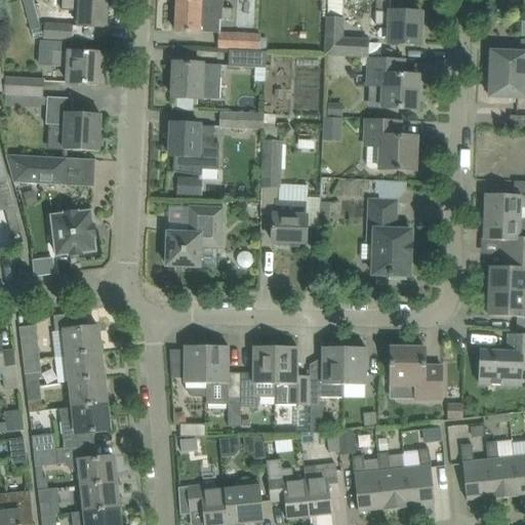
[(23,0),(32,34),(42,31),(34,0),(62,0),(62,9),(80,10),(79,27),(105,28),(106,0),(23,0)]
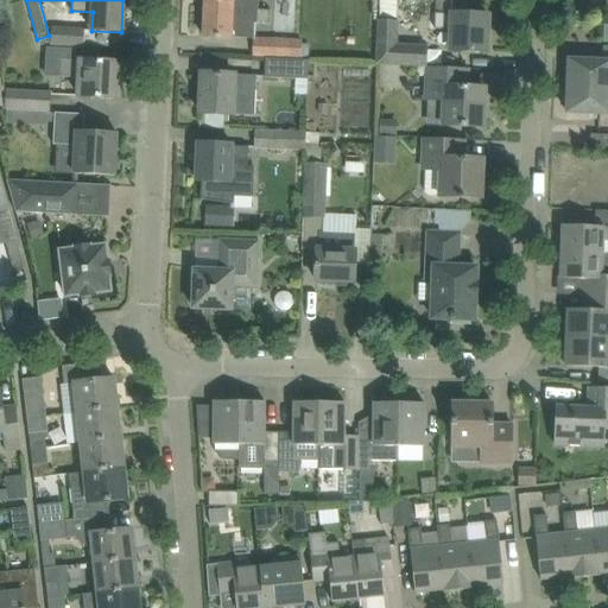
[(211,0),(204,0),(203,37),(227,38),(253,39),(254,26),(254,23),(268,24),(268,12),(260,11),(261,2),(228,1),(211,0)]
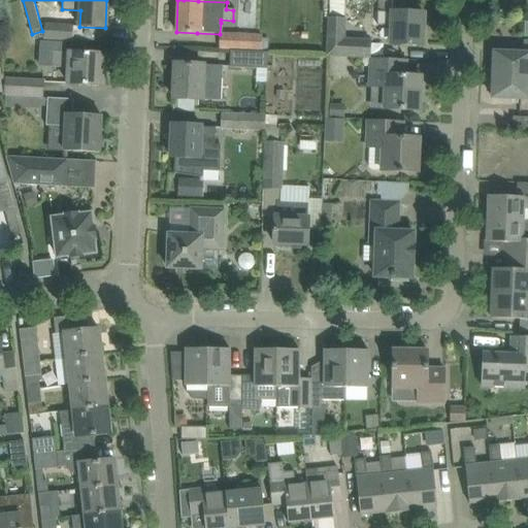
[(329,0),(329,18),(328,57),(370,59),(371,40),(344,39),(345,19),(344,19),(344,0),(329,0)]
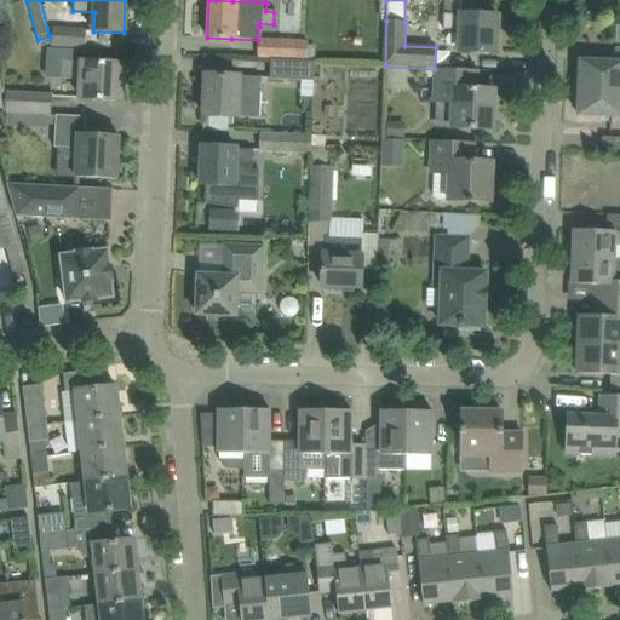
[(443,12),(442,29),(460,30),(459,53),(472,55),(497,56),(499,15),(475,13),(460,12),(443,12)]
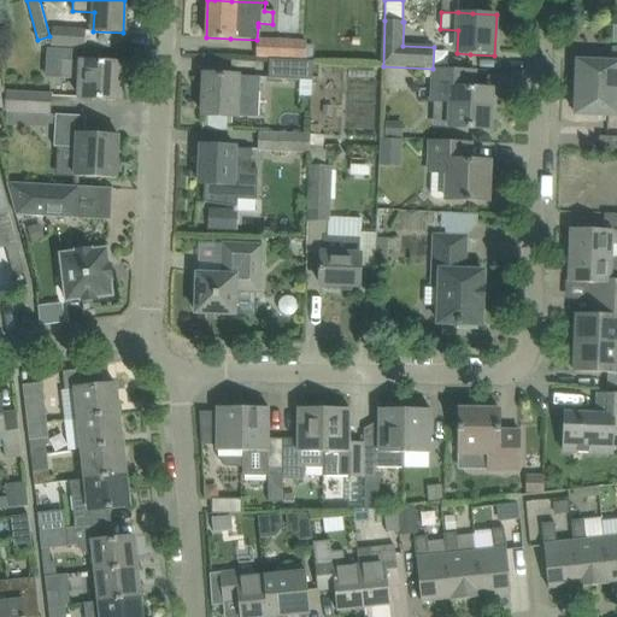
[(52,27),(51,46),(84,47),(87,29),(74,29),(75,22),(58,21),(57,27),(52,27)]
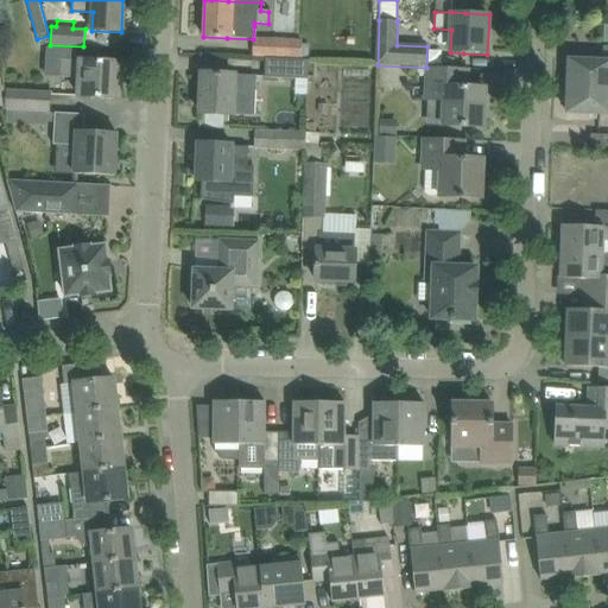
[(254,39),(252,56),(265,57),(309,59),(309,46),(302,45),(302,39),(254,38),(254,39)]
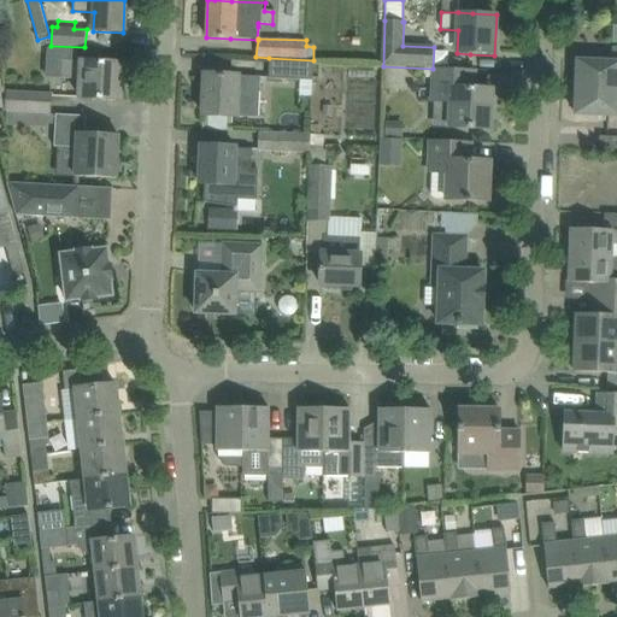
[(313,60),(269,58),(266,78),(313,81),(313,60)]
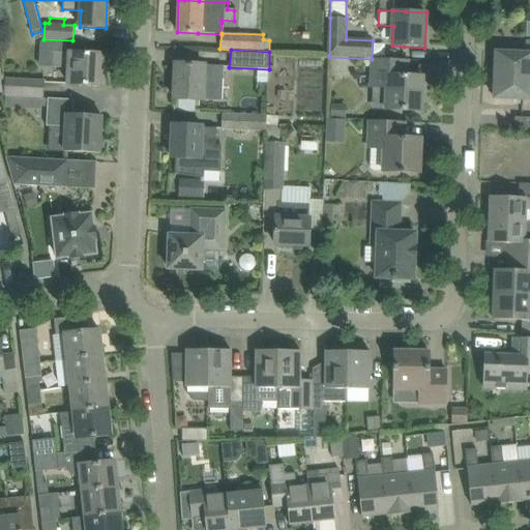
[(529,53),(496,52),(495,76),(529,77),(529,53)]
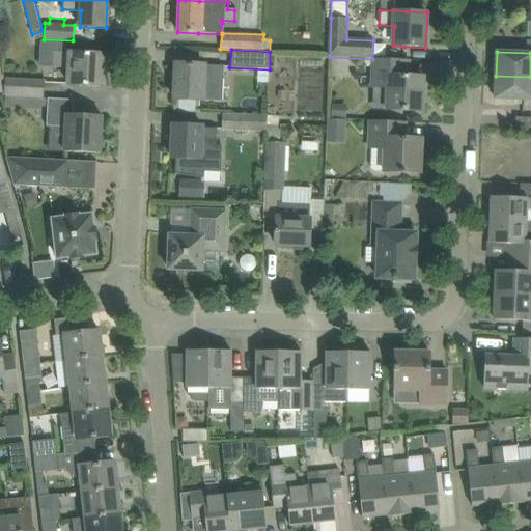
[(68,85),(83,86),(104,87),(105,55),(53,53),(52,68),(68,70),(68,85)]
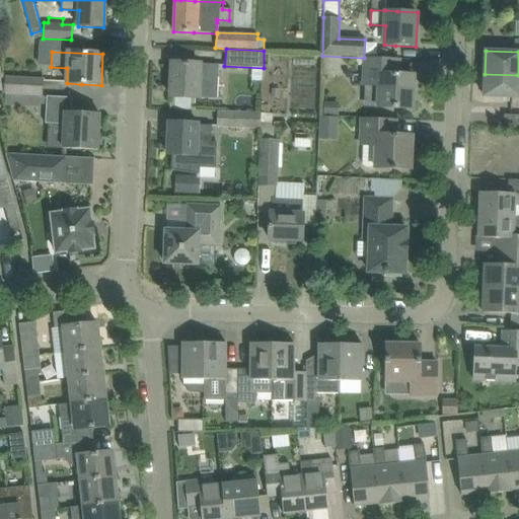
[(0,93),(21,94),(40,95),(42,96),(43,79),(3,76),(4,56),(0,55),(0,93)]
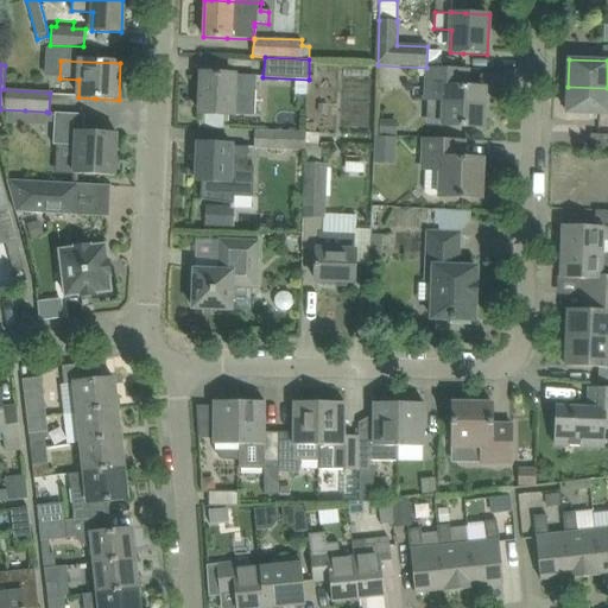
[(467,69),(443,68),(428,68),(426,102),(443,103),(443,127),(482,128),(485,88),(467,87),(467,69)]
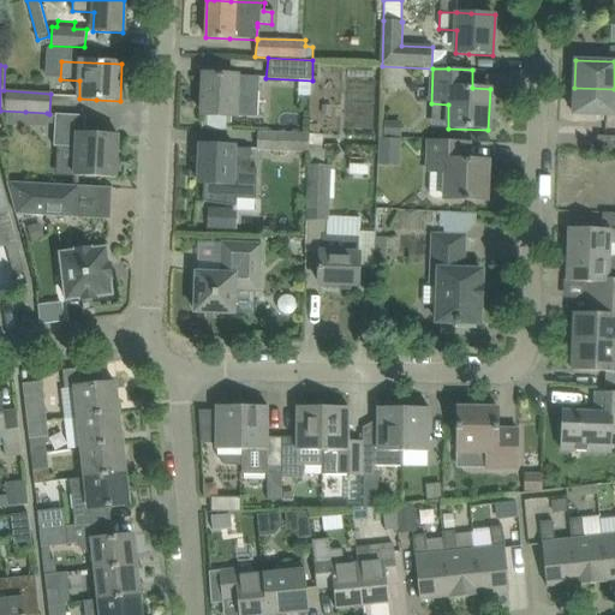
[(202,115),(225,117),(257,118),(258,94),(260,78),(237,77),(227,76),(204,75),(202,115)]
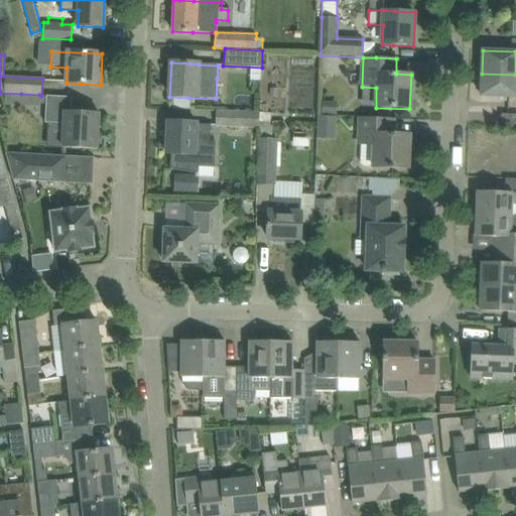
[(515,75),(482,74),(481,96),(515,97),(515,75)]
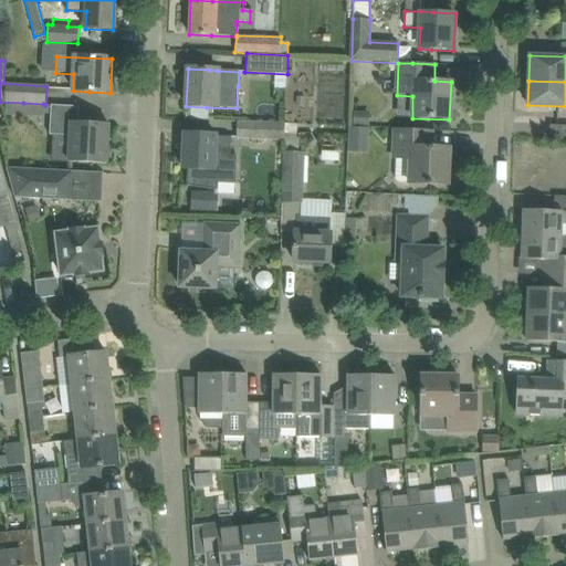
[(43,104),(23,103),(22,115),(43,116),(43,104)]
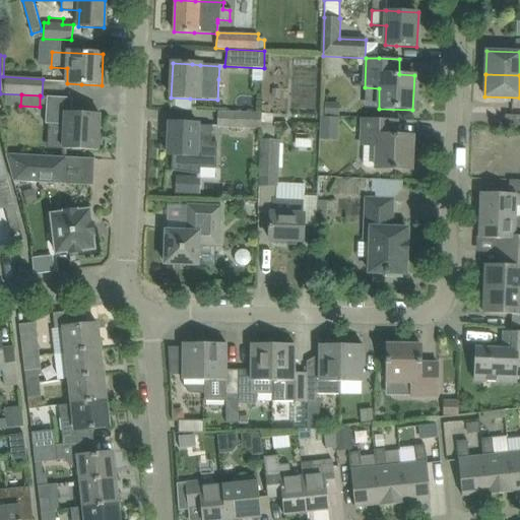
[(47,98),(46,123),(63,124),(62,149),(78,150),(99,151),(101,115),(72,113),(73,99),(53,98),(47,98)]
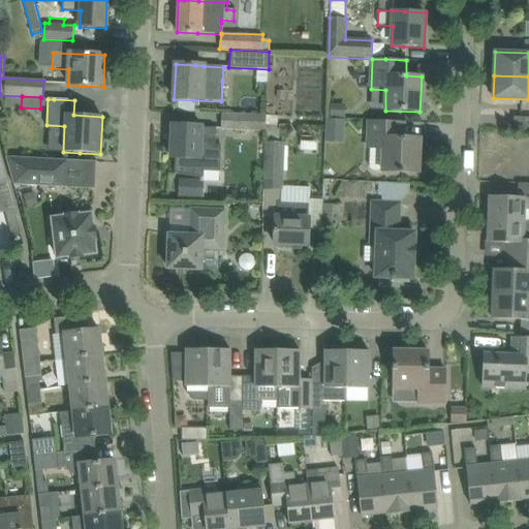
[(330,103),(330,119),(344,120),(344,104),(330,103)]
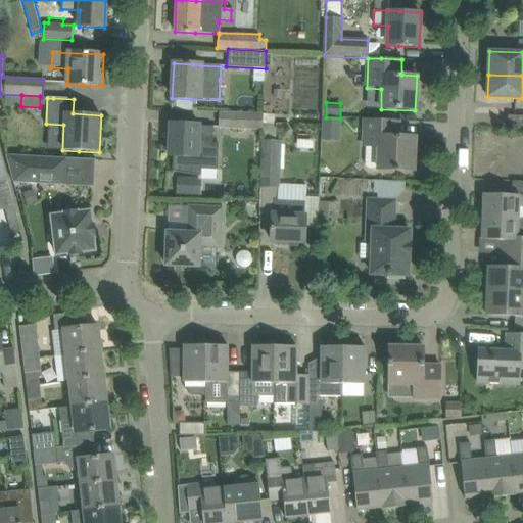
[(220,128),(263,130),(263,113),(221,111),(220,128)]
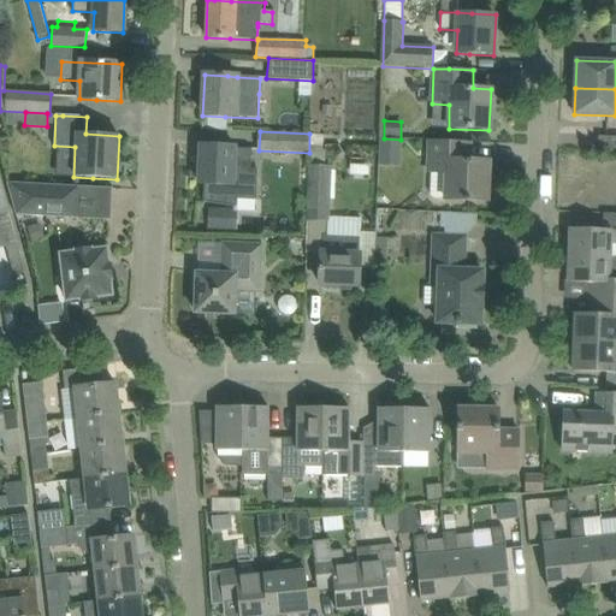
[(308,165),(307,220),(326,221),(330,221),(330,218),(332,166),(325,166),(325,152),(323,149),(324,135),(309,134),(309,153),(309,165),(308,165)]
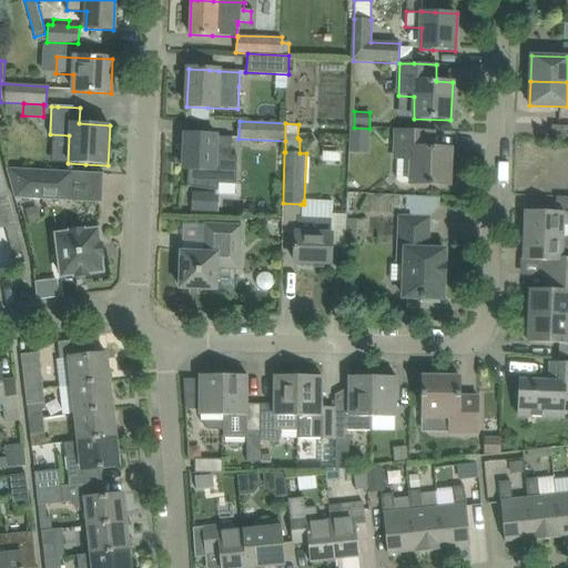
[(551,138),(567,138),(567,125),(551,125),(551,138)]
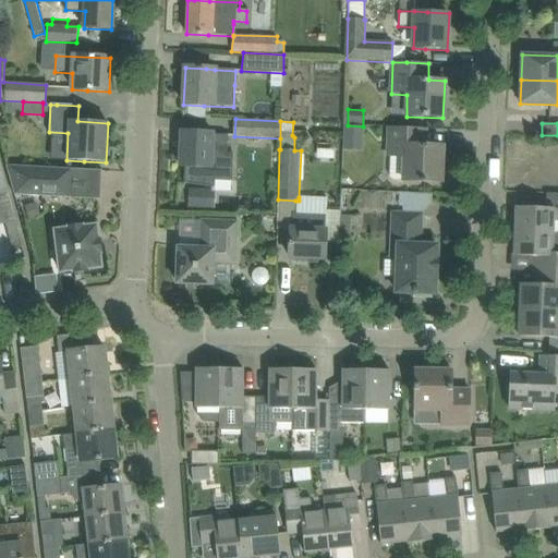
[(363,126),(348,125),(347,137),(362,138),(363,126)]
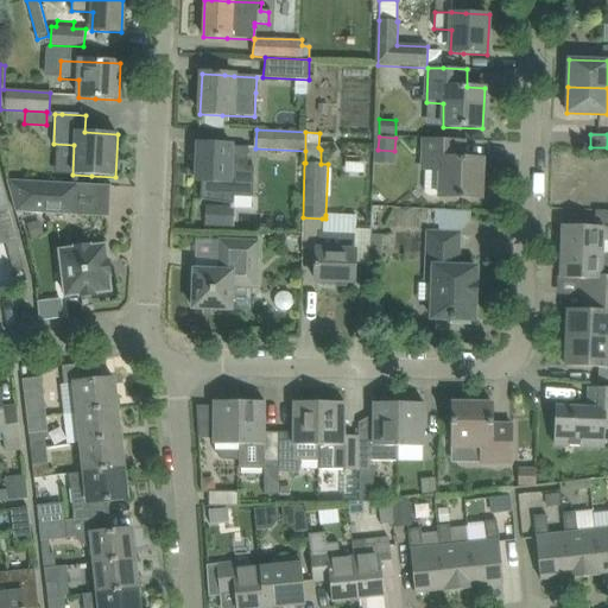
[(439,197),(456,198),(480,200),(482,159),(458,158),(460,140),(436,139),(424,138),(423,171),(425,171),(424,195),(439,195),(439,197)]
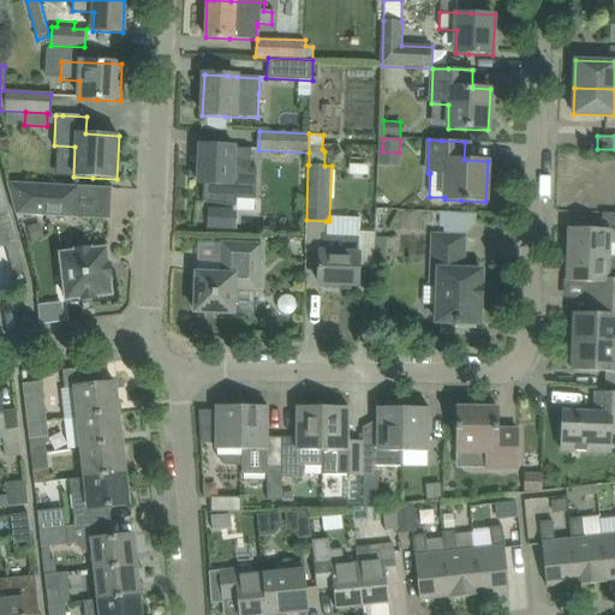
[(201,145),(199,184),(204,184),(204,202),(236,207),(237,198),(255,198),(256,171),(251,169),(251,167),(252,149),(234,148),(234,147),(225,145),(201,145)]
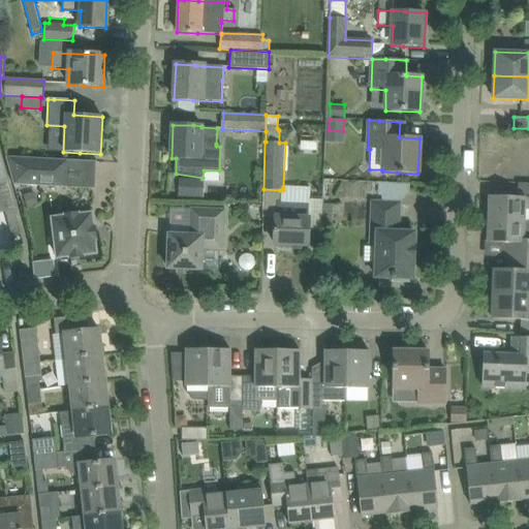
[(13,185),(66,188),(67,161),(6,157),(13,185)]
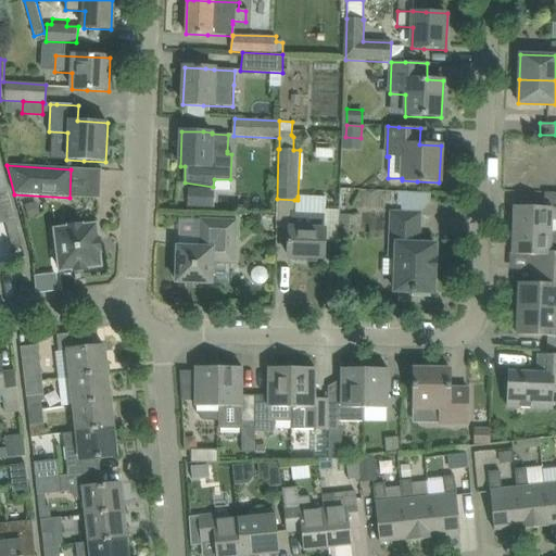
[(203,189),(187,188),(187,209),(202,210),(203,189)]
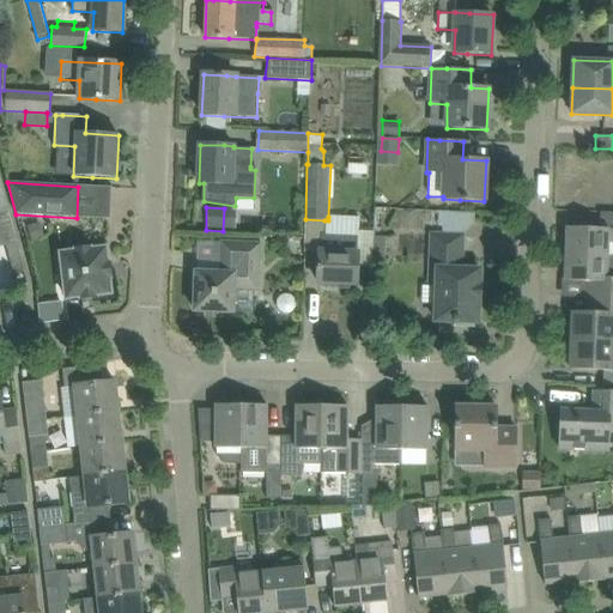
[(439,213),(438,226),(443,226),(442,236),(462,236),(474,222),(475,214),(439,213)]
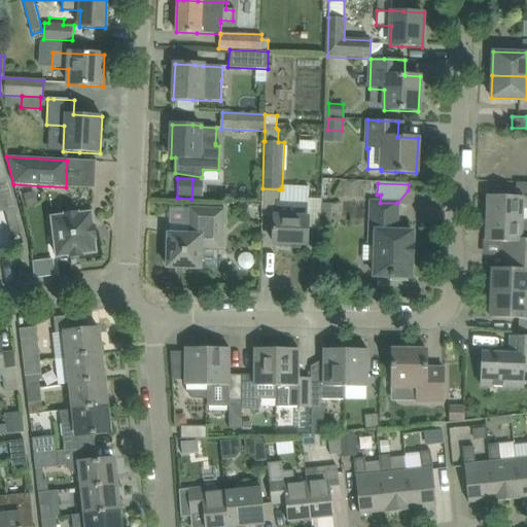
[(0,185),(0,192),(5,211),(13,209),(6,184),(0,185)]
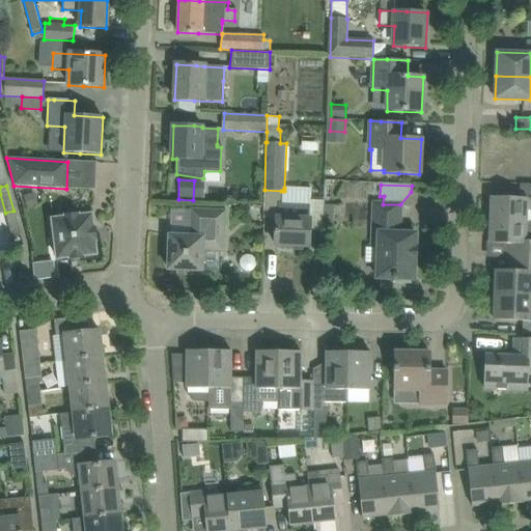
[(35,205),(32,195),(24,198),(27,207),(35,205)]
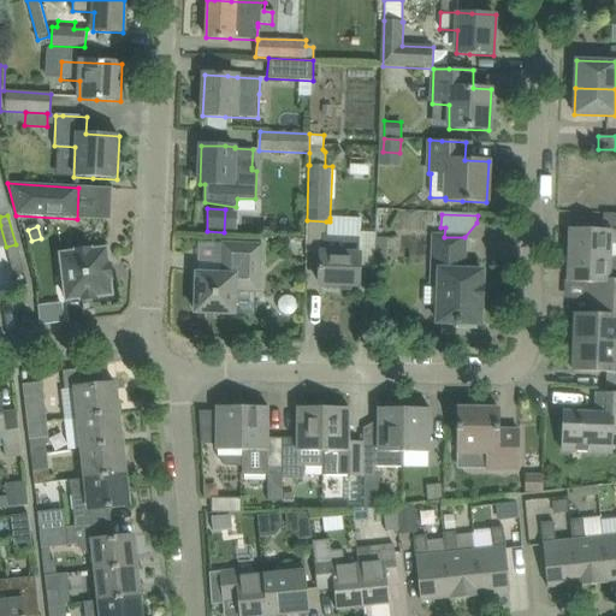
[(569,229),(568,258),(615,258),(615,230),(612,231),(569,229)]
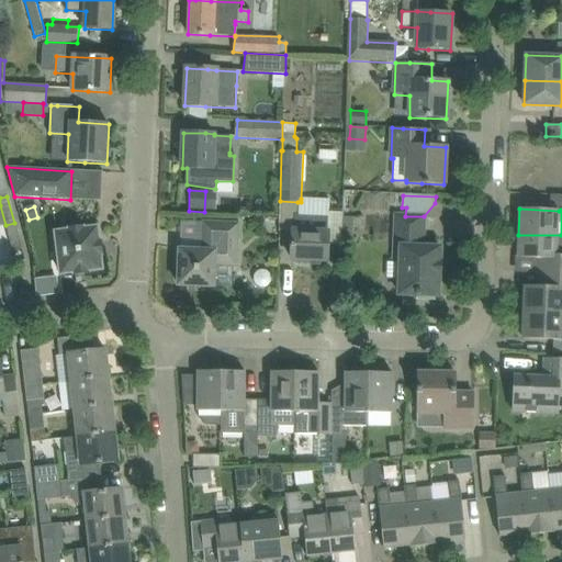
[(405,216),(402,215),(394,215),(392,261),(401,261),(398,294),(418,295),(418,299),(434,300),(434,296),(438,296),(439,276),(441,276),(442,262),(439,262),(440,248),(423,247),(424,216),(405,216)]
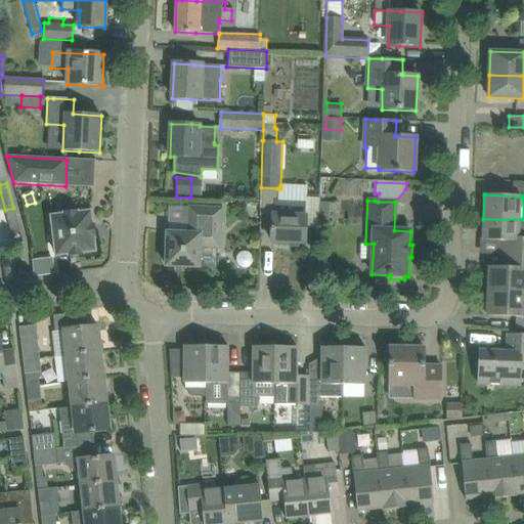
[(273,216),(272,243),(275,243),(274,246),(289,247),(290,243),(306,244),(306,223),(307,203),(277,202),(275,202),(275,216),(273,216)]
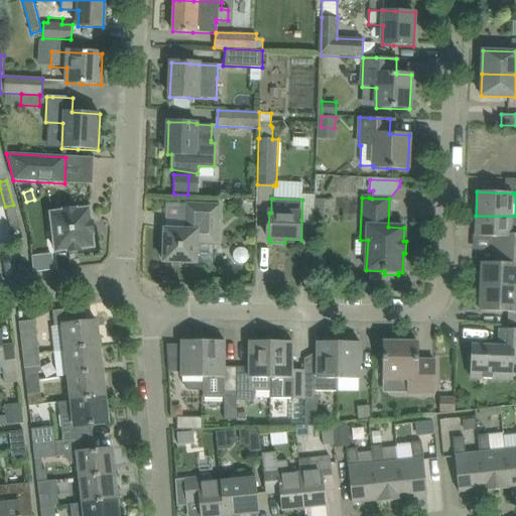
[(314,217),(325,218),(326,200),(314,200),(314,217)]
